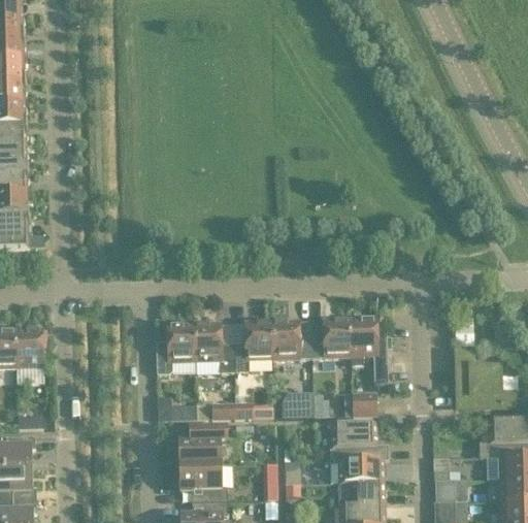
[(0,34),(24,34),(23,11),(4,12),(4,0),(0,0),(0,34)]
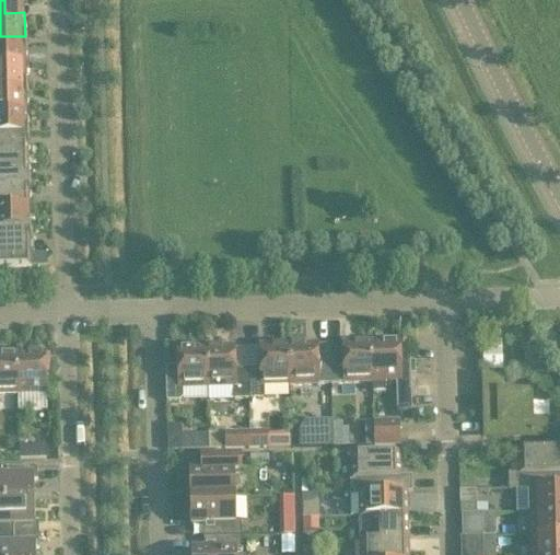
[(25,36),(0,36),(0,60),(25,60),(25,36)]
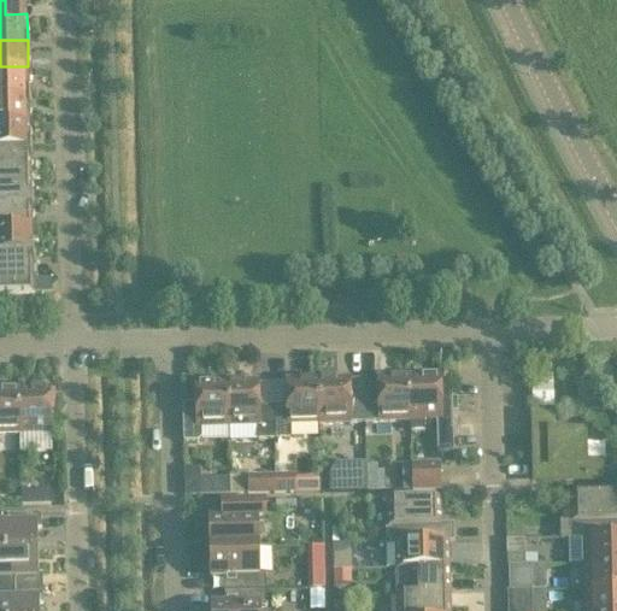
[(0,93),(29,93),(28,66),(0,66),(0,93)]
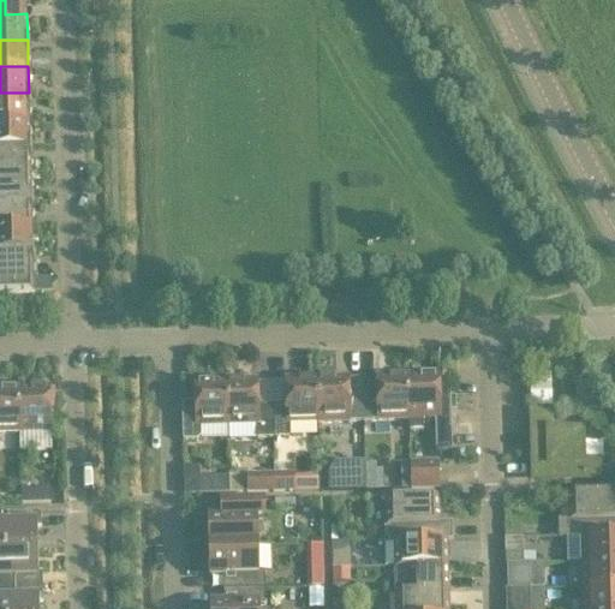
[(0,118),(30,118),(29,93),(0,93),(0,118)]
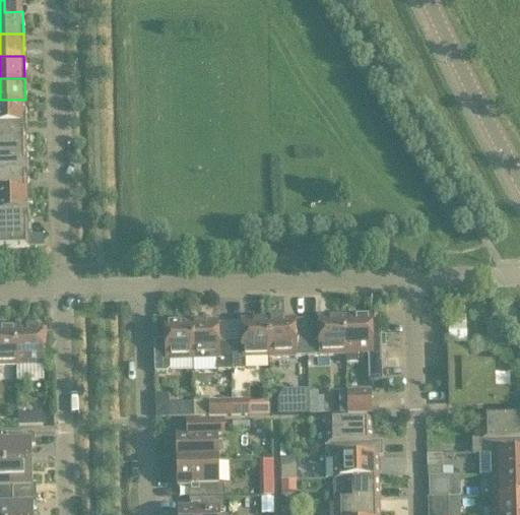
[(0,122),(25,122),(25,100),(0,100),(0,122)]
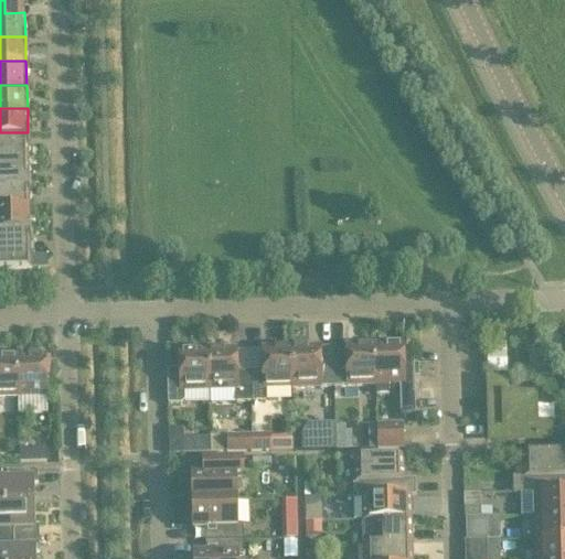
[(0,157),(29,156),(28,132),(0,132),(0,157)]
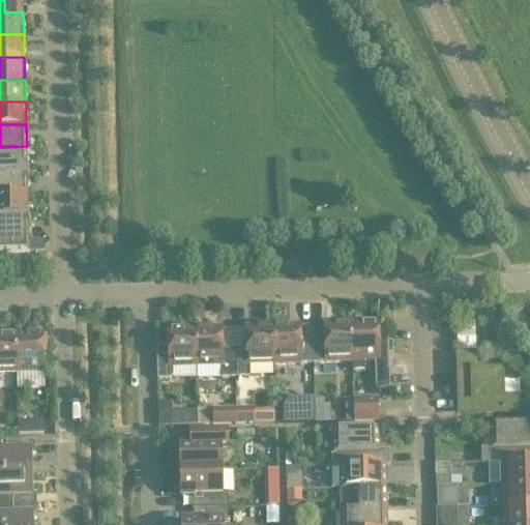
[(0,169),(27,169),(27,146),(0,147),(0,169)]
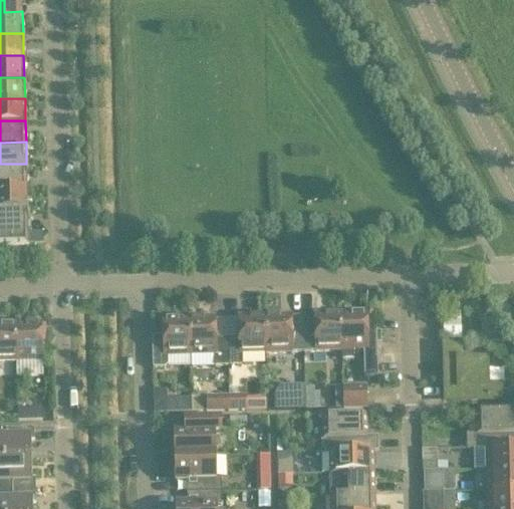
[(0,186),(27,186),(26,164),(0,164),(0,186)]
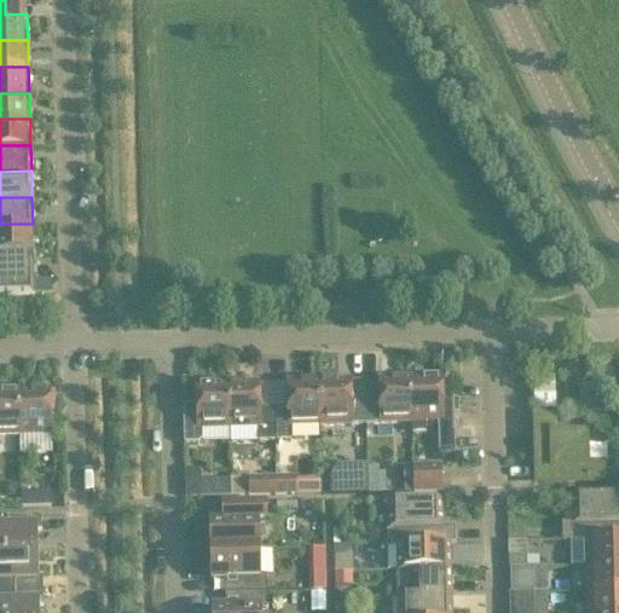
[(33,224),(0,224),(0,249),(33,249),(33,224)]
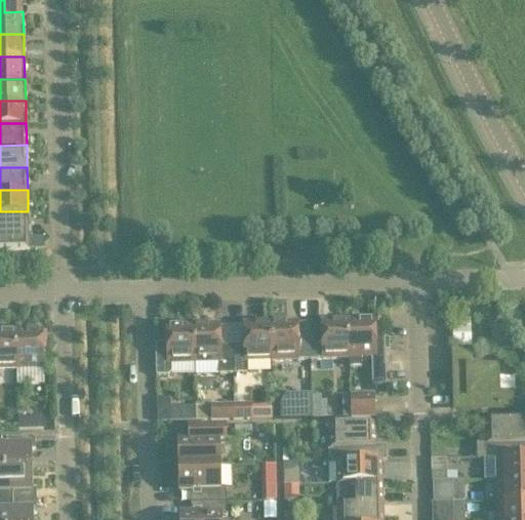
[(0,211),(0,248),(29,248),(28,211),(0,211)]
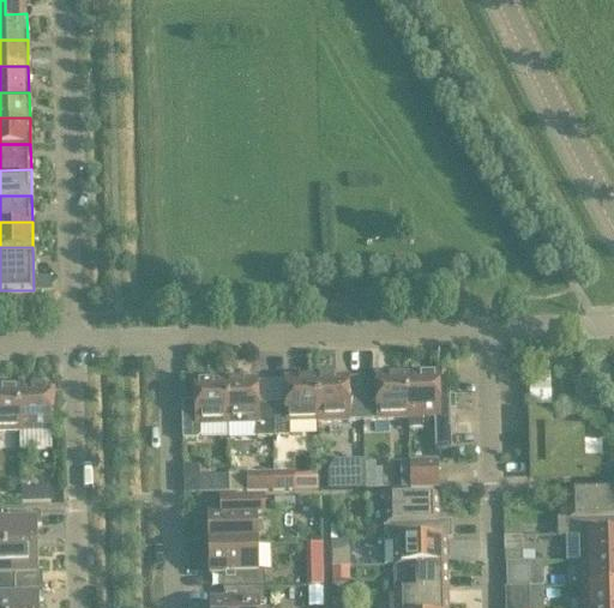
[(553,398),(551,365),(529,366),(531,398),(553,398)]
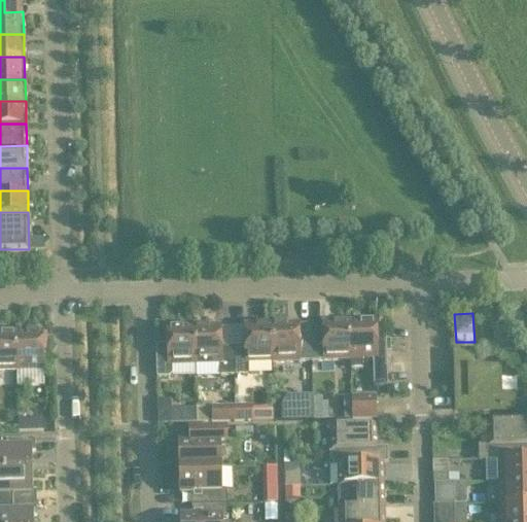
[(380,318),(349,319),(350,356),(350,366),(362,364),(362,356),(372,355),(373,382),(387,381),(386,333),(380,334),(380,318)]
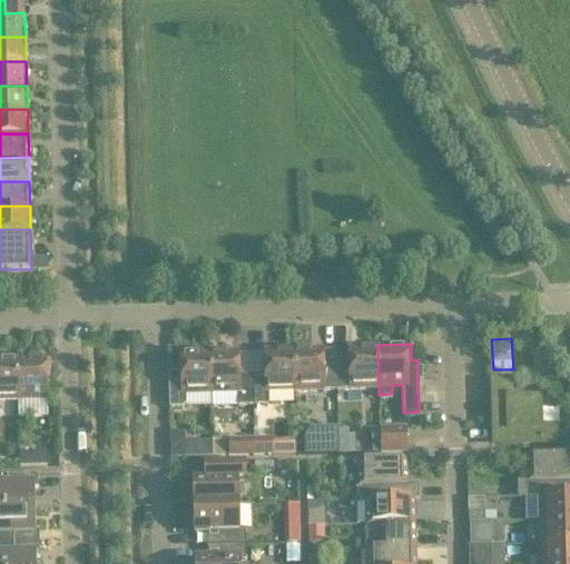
[(379,385),(377,345),(335,346),(336,386),(379,385)]
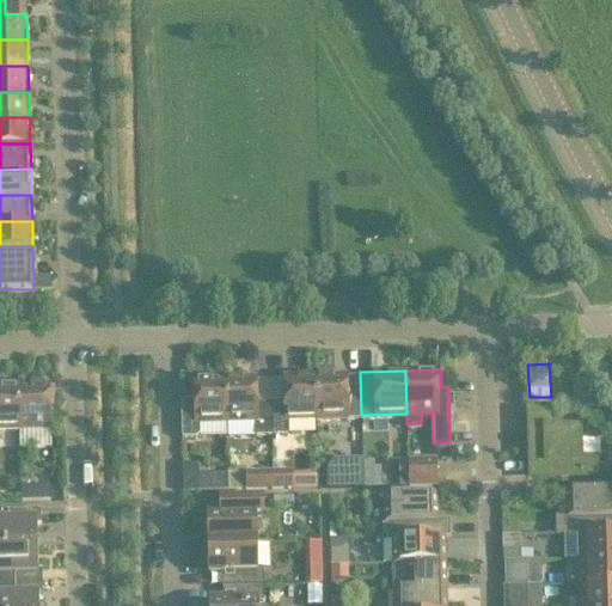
[(360,372),(314,374),(316,417),(361,415),(360,372)]
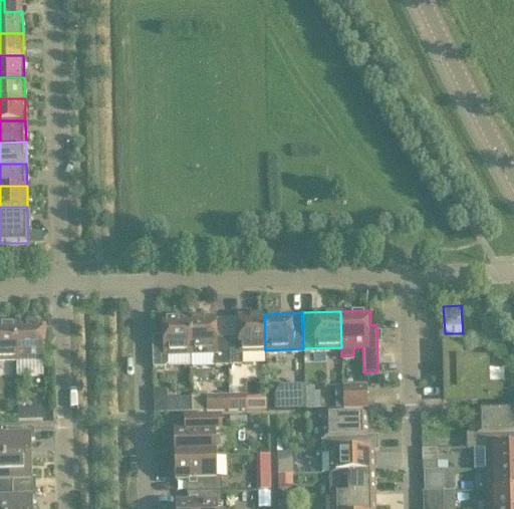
[(239,335),(227,335),(228,351),(228,362),(241,362),(241,350),(265,350),(264,314),(239,314),(239,335)]
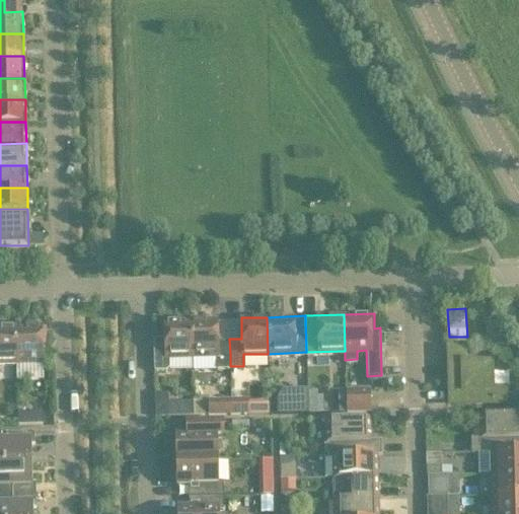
[(217,318),(191,319),(192,356),(230,355),(229,339),(217,340),(217,318)]
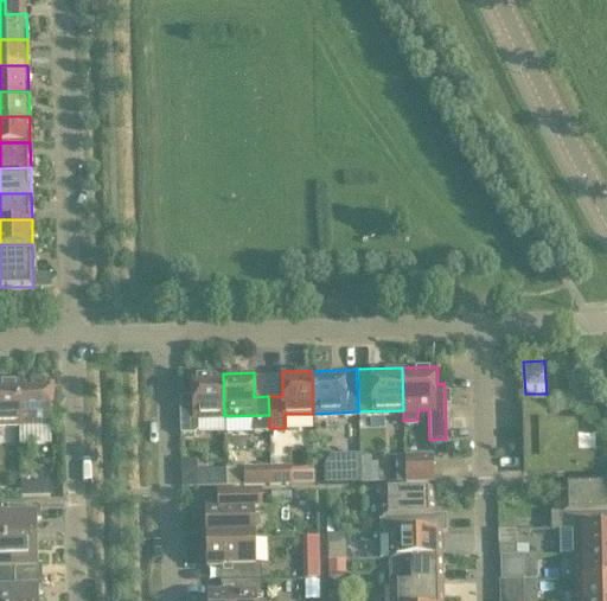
[(224,416),(223,373),(187,375),(187,391),(179,392),(180,430),(195,430),(193,417),(224,416)]
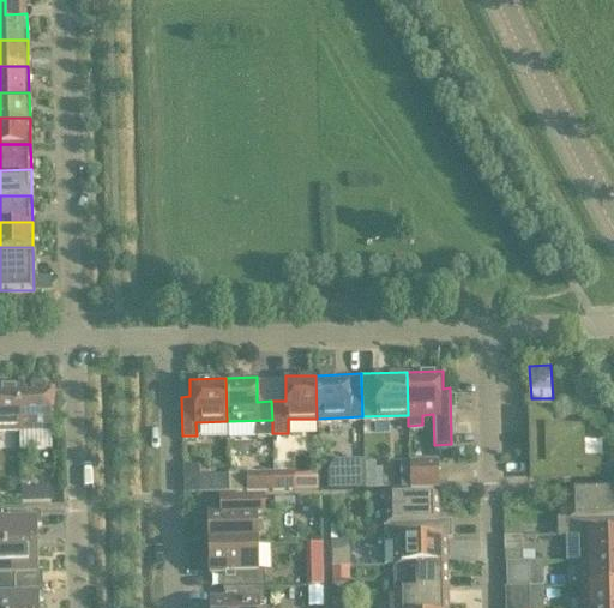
[(54,384),(18,385),(19,428),(50,427),(49,403),(54,402),(54,384)]
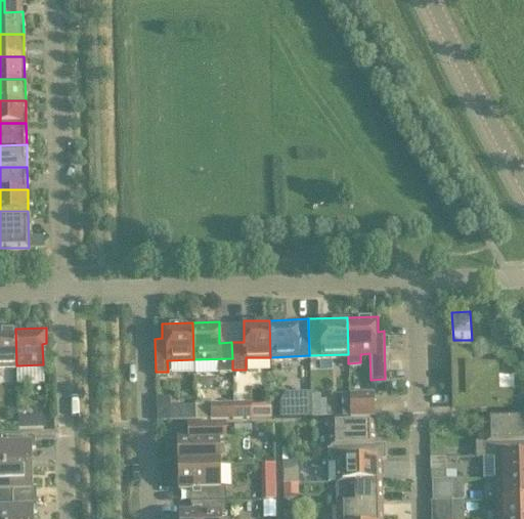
[(0,365),(16,365),(15,329),(0,329),(0,365)]
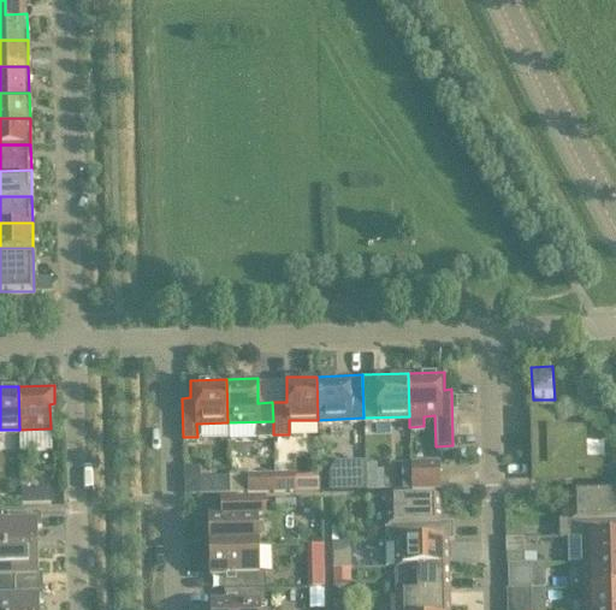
[(439,457),(410,459),(410,485),(440,484),(439,457)]
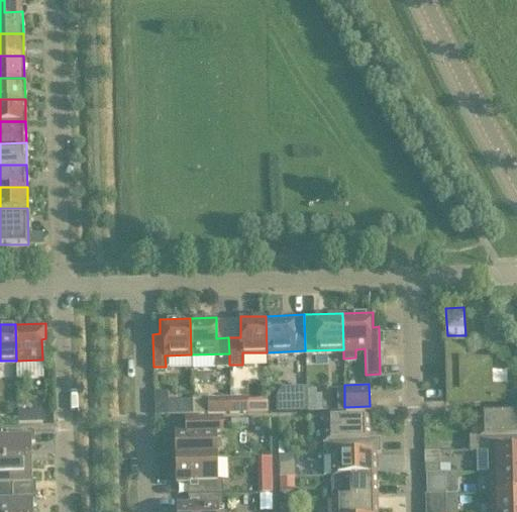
[(276,394),(276,409),(306,408),(306,401),(306,386),(306,385),(281,386),(276,394)]
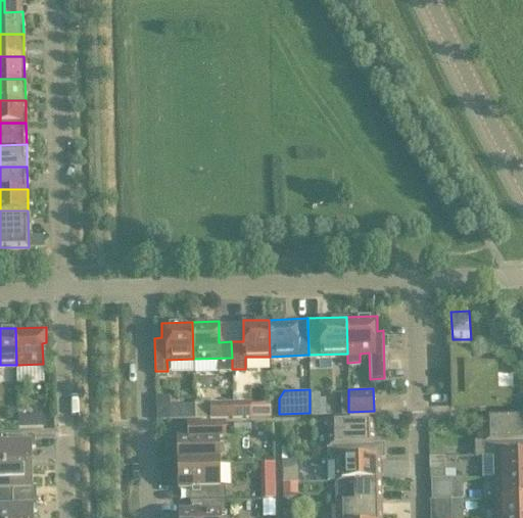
[(310,406),(310,413),(325,413),(325,396),(319,396),(319,389),(311,389),(310,406)]
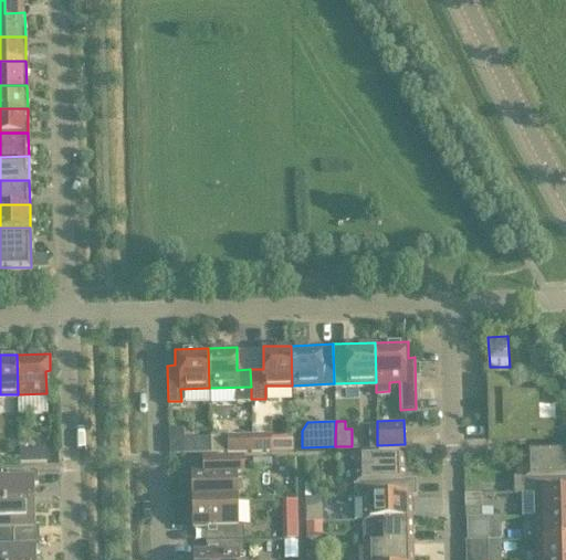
[(182,451),(182,434),(182,424),(168,425),(168,451),(182,451)]
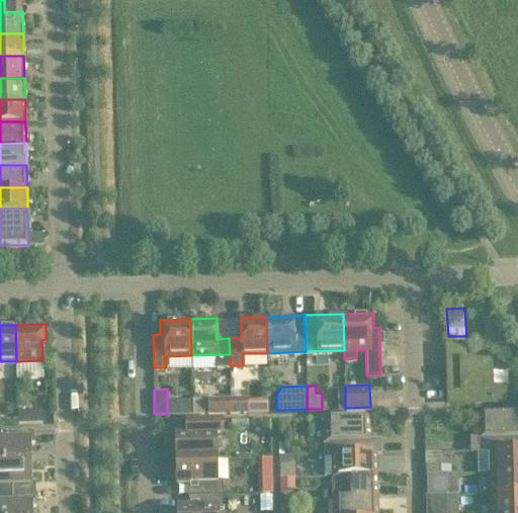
[(206,398),(192,398),(193,412),(231,412),(231,411),(230,395),(206,396),(206,398)]
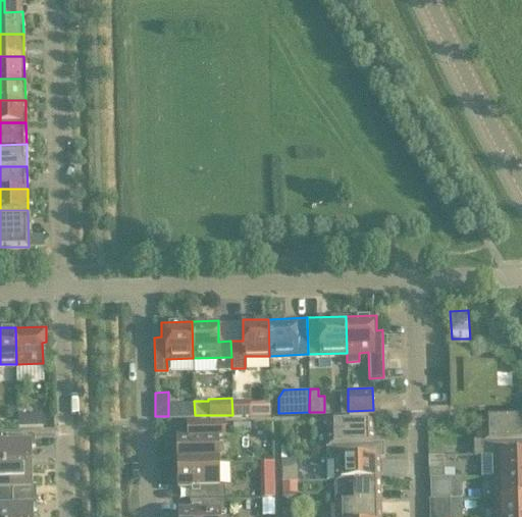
[(250,398),(231,398),(232,414),(250,414),(250,398)]
